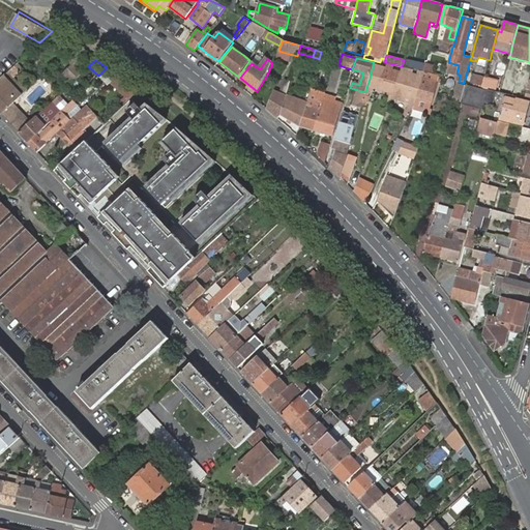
[(406,66),(422,71),(424,65),(425,65),(427,61),(422,60),(421,64),(408,60),(406,66)]
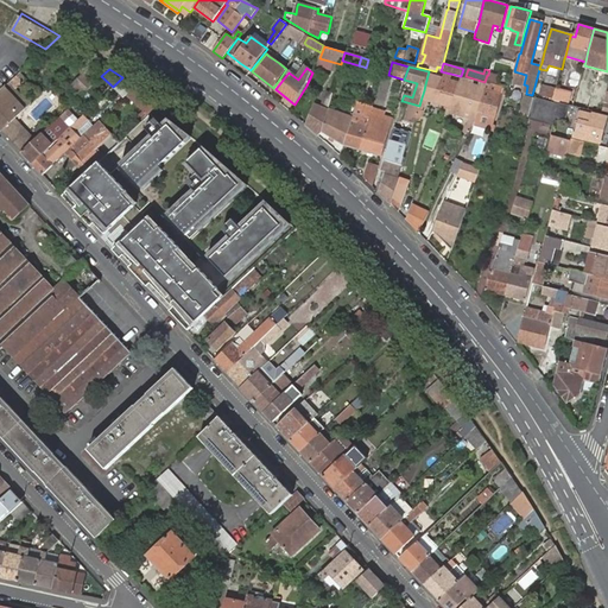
[(432,71),(429,70),(429,71),(425,84),(424,90),(422,97),(453,107),(460,84),(449,81),(450,76),(444,75),(432,71)]
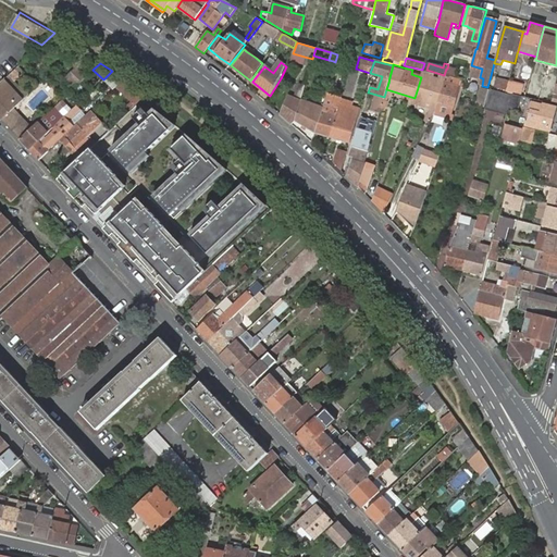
[(76,86),(86,77),(76,67),(66,77),(76,86)]
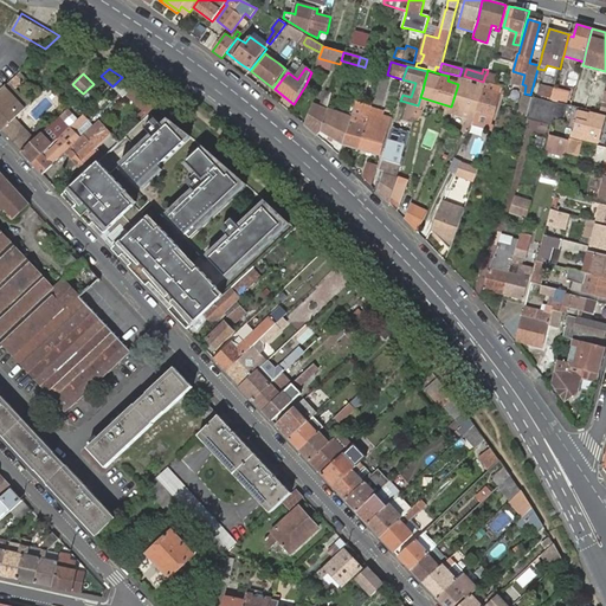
[(123,98),(126,96),(135,86),(122,77),(113,86),(123,98)]
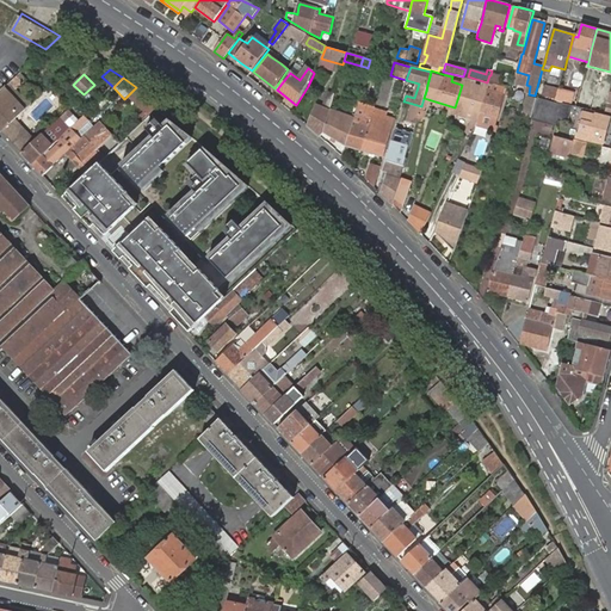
[(20,85),(14,79),(10,84),(16,90),(20,85)]
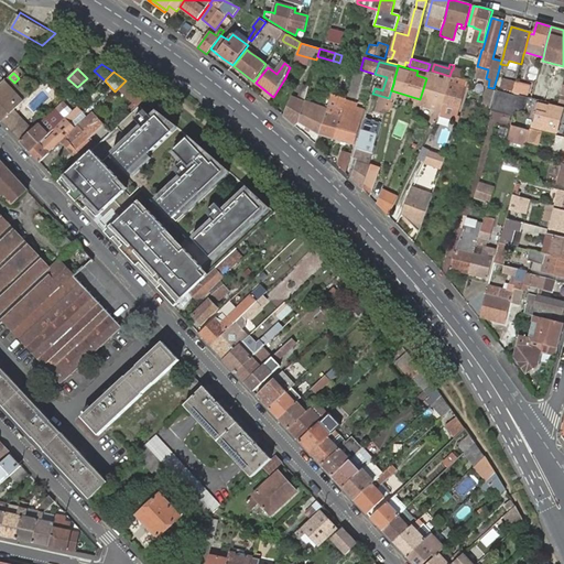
[(432,79),(426,78),(420,99),(438,105),(437,111),(441,112),(443,107),(451,78),(444,76),(443,83),(437,82),(440,75),(434,74),(432,79)]
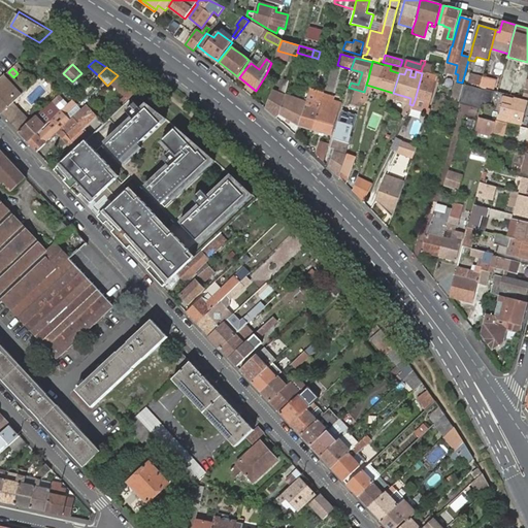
[(13,77),(8,72),(0,79),(0,111),(2,114),(12,104),(26,92),(13,77)]
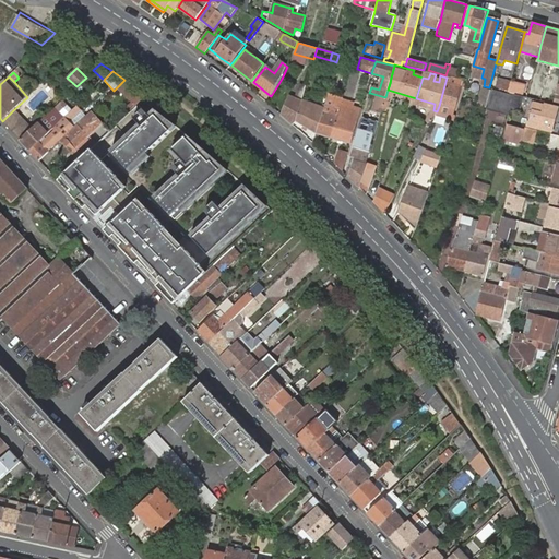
[(508,90),(511,82),(494,76),(490,86),(508,91),(508,90)]
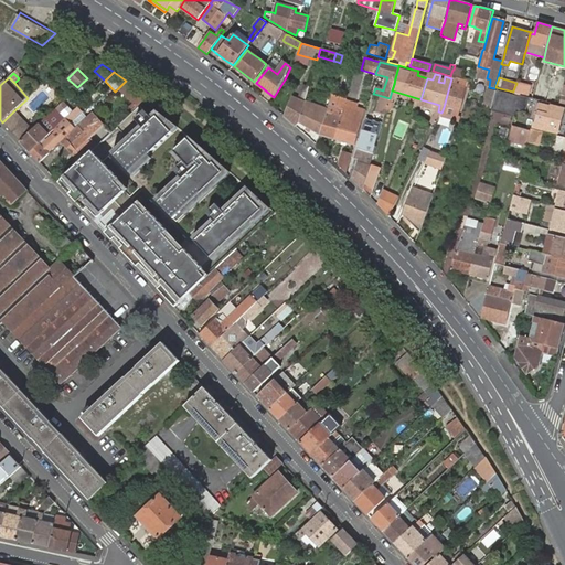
[(465,81),(451,78),(444,107),(458,112),(467,86),(464,85),(465,81)]
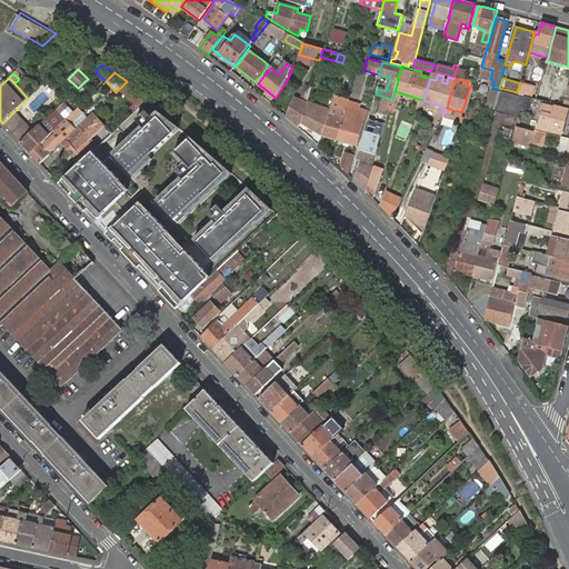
[(139,108),(150,97),(127,81),(118,90),(139,108)]
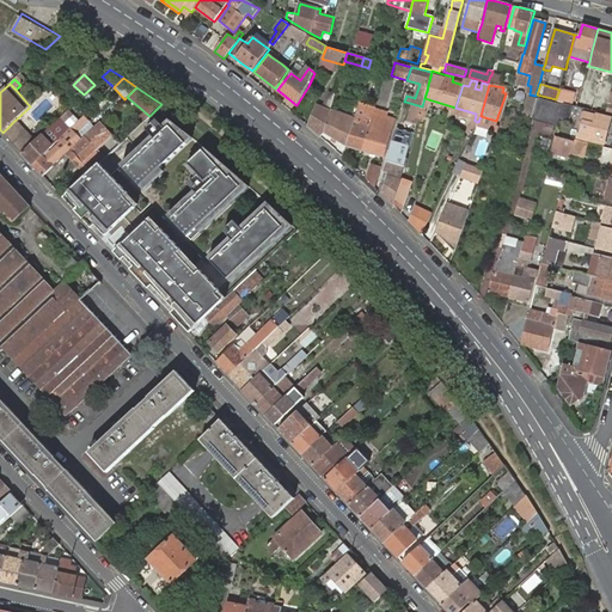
[(571,93),(560,90),(556,98),(573,103),(575,96),(571,96),(571,93)]
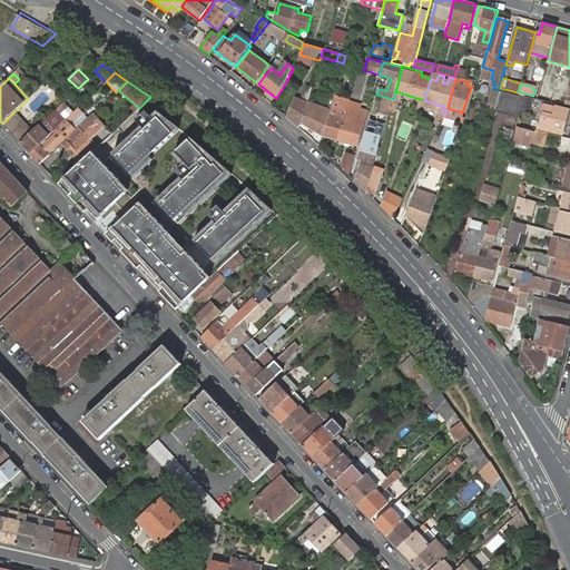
[(298,127),(302,124),(308,100),(312,89),(306,88),(303,98),(305,99),(305,102),(295,98),(287,117),(298,127)]
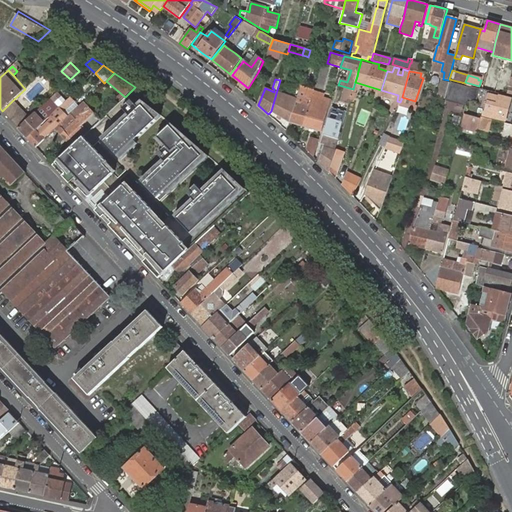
[(449,83),(442,81),(438,97),(445,98),(449,83)]
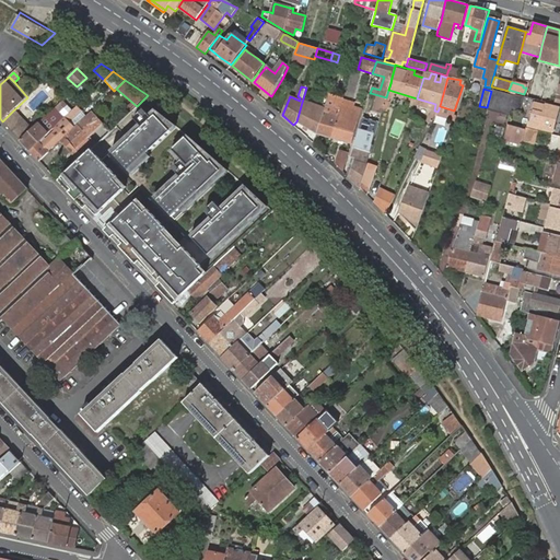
[(514,96),(493,91),(489,108),(510,114),(512,108),(514,96)]
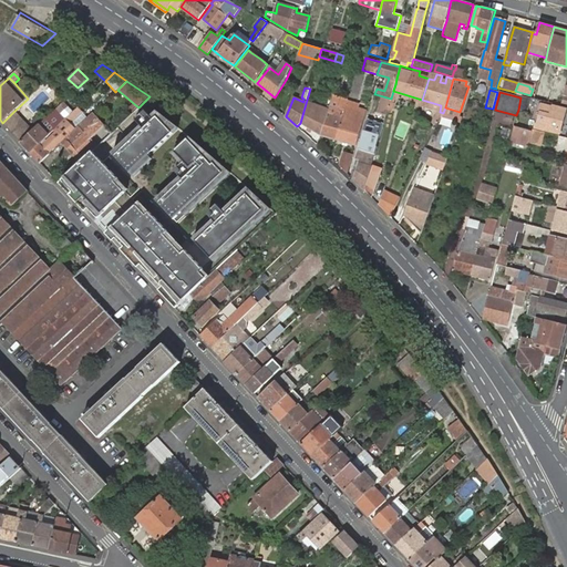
[(379,112),(387,114),(391,99),(383,96),(379,112)]
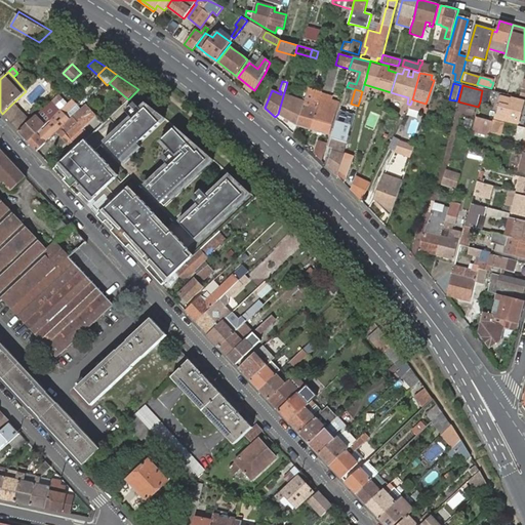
[(482,90),(480,102),(488,104),(491,91),(483,89),(482,90)]
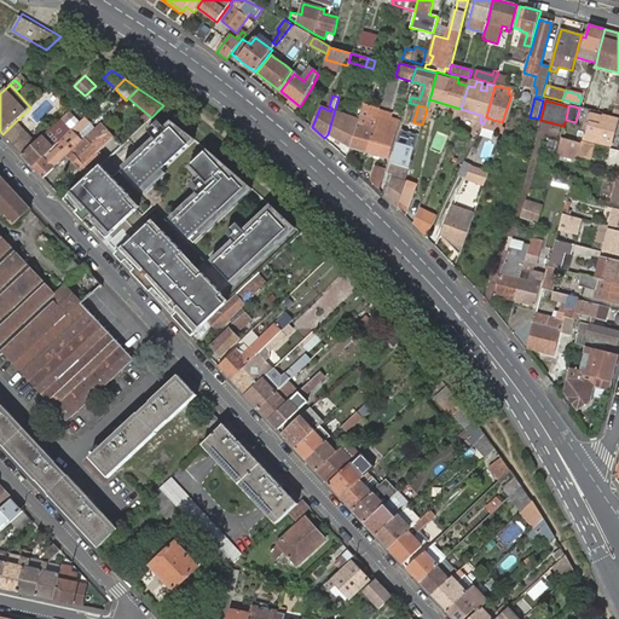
[(376,123),(379,110),(371,108),(368,121),(371,122),(370,128),(358,125),(350,148),(366,154),(376,123)]
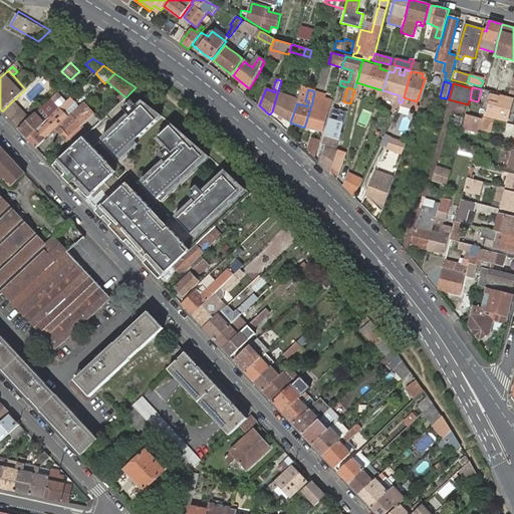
[(272,111),(290,122),(297,103),(298,98),(295,97),(294,99),(279,93),(280,91),(278,90),(272,111)]
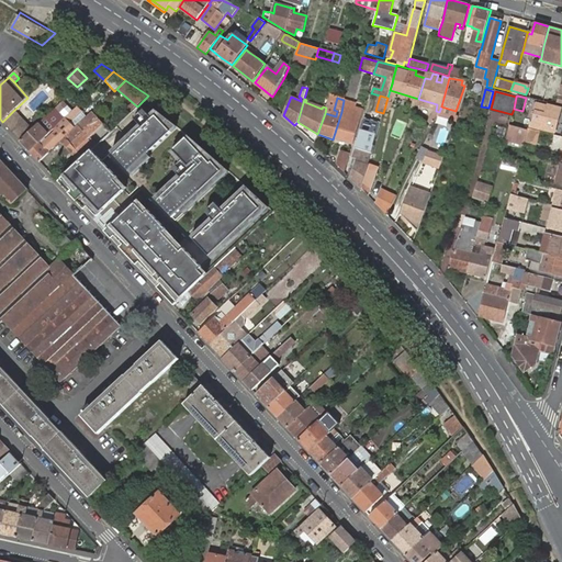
[(437,104),(418,99),(416,105),(436,111),(437,104)]
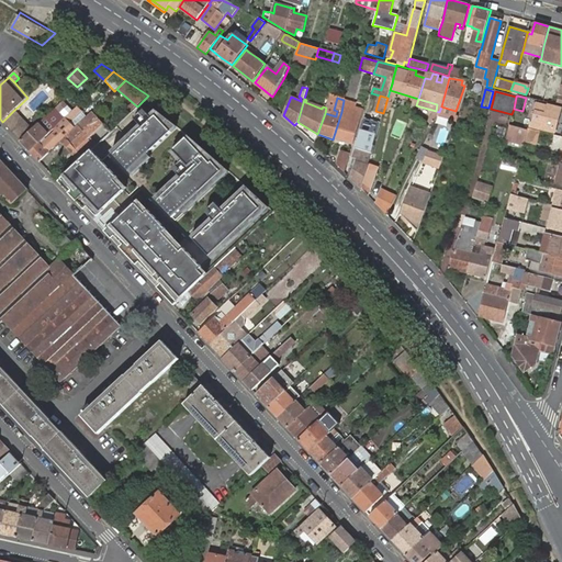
[(352,102),(344,100),(341,112),(333,139),(352,145),(362,111),(351,108),(352,102)]
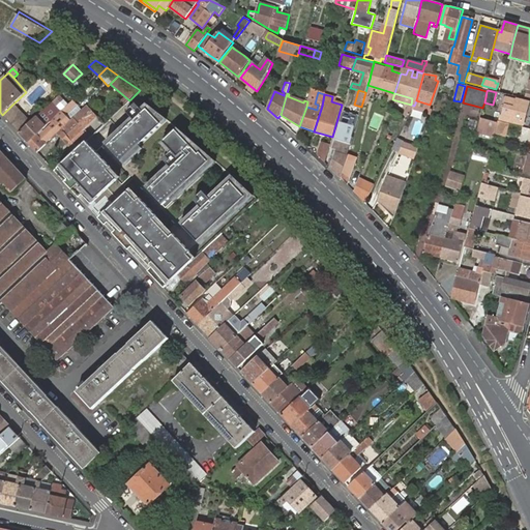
[(30,123),(20,134),(28,143),(36,135),(51,121),(47,116),(62,100),(63,99),(59,95),(30,123)]
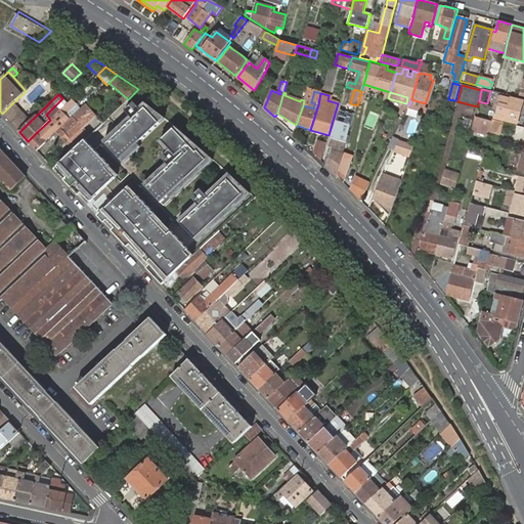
[(505,122),(517,125),(523,101),(512,98),(511,99),(500,96),(494,119),(506,121),(505,122)]
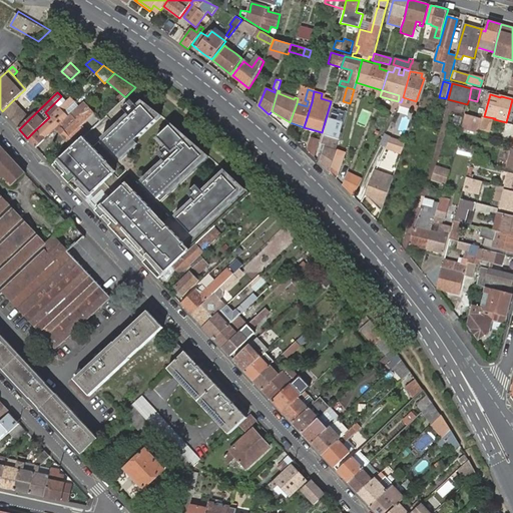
[(45,112),(49,117),(65,102),(60,97),(45,112)]
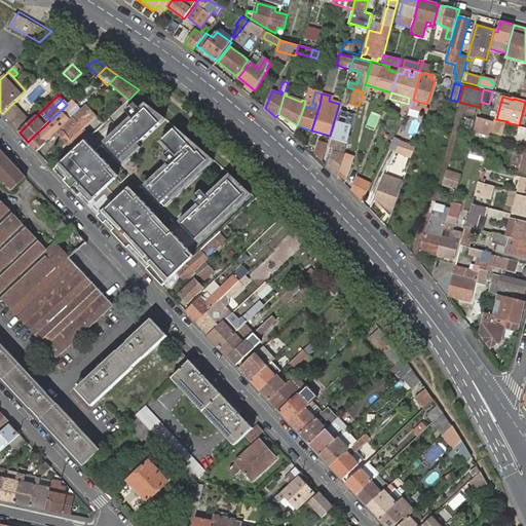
[(426,104),(413,100),(411,105),(425,109),(426,104)]
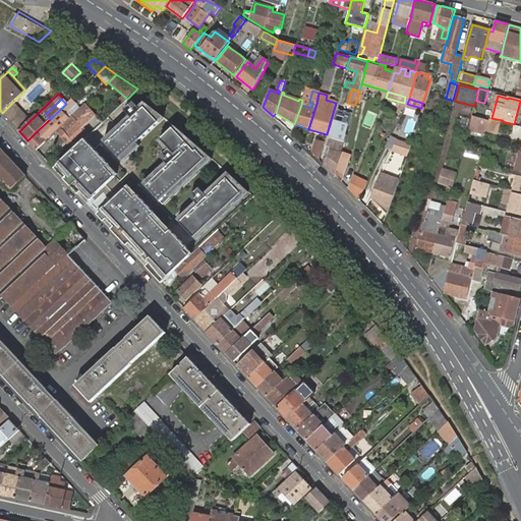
[(73,106),(69,102),(66,104),(50,119),(53,121),(39,135),(36,132),(27,140),(37,150),(45,141),(44,140),(59,126),(60,127),(66,121),(61,116),(70,109),(73,106)]
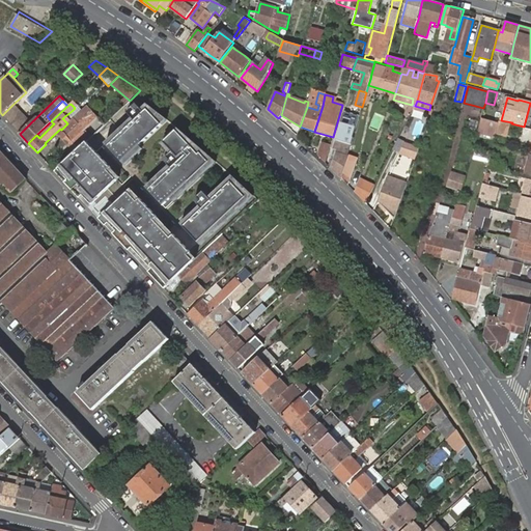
[(12,105),(2,115),(20,134),(30,123),(12,105)]
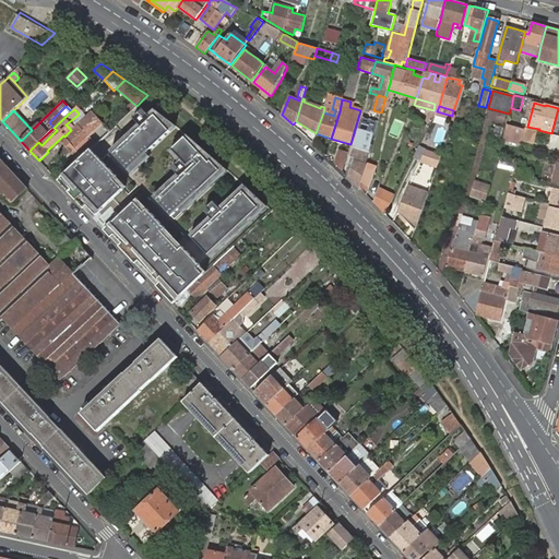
[(166,126),(152,110),(115,145),(130,159),(166,126)]
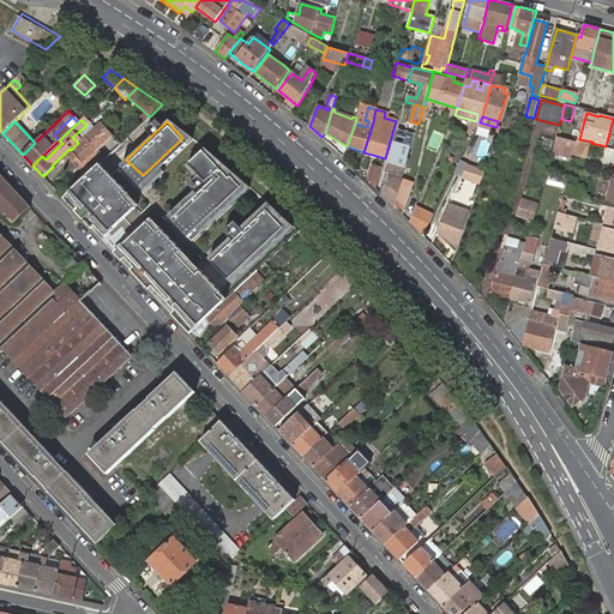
[(476,121),(468,136),(473,138),(480,122),(476,121)]
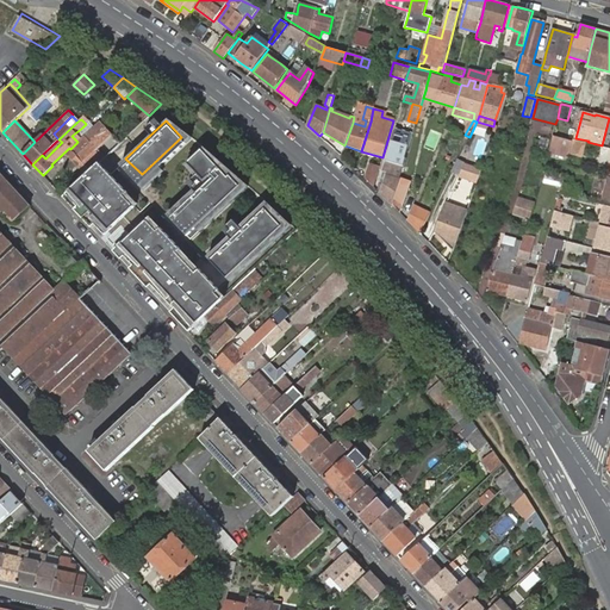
[(100,162),(105,157),(97,149),(112,135),(99,122),(87,134),(78,142),(70,149),(83,162),(79,167),(86,175),(100,162)]
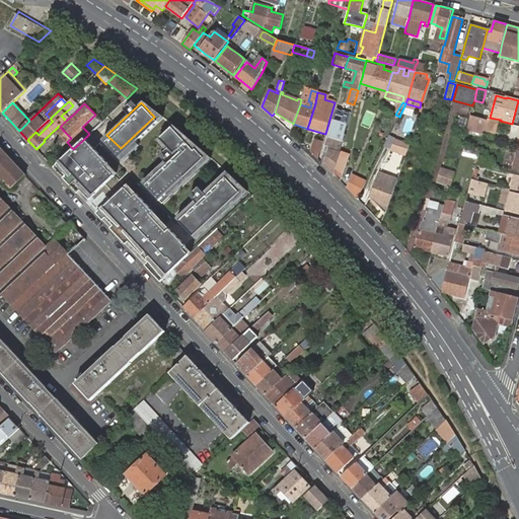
[(66,121),(74,114),(70,108),(61,116),(66,121)]
